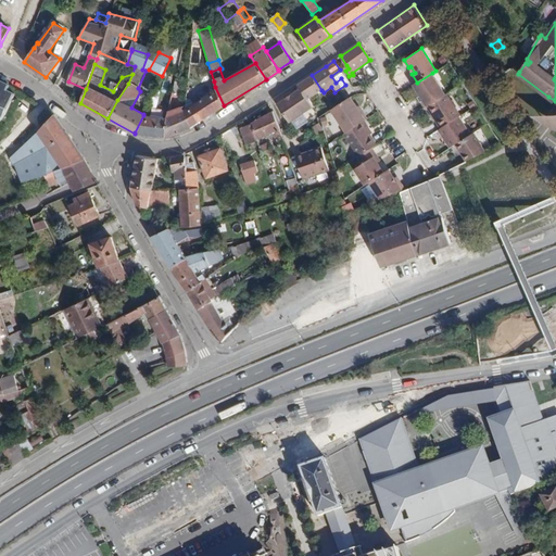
[(214,81),(211,72),(206,74),(207,76),(204,78),(206,85),(214,81)]
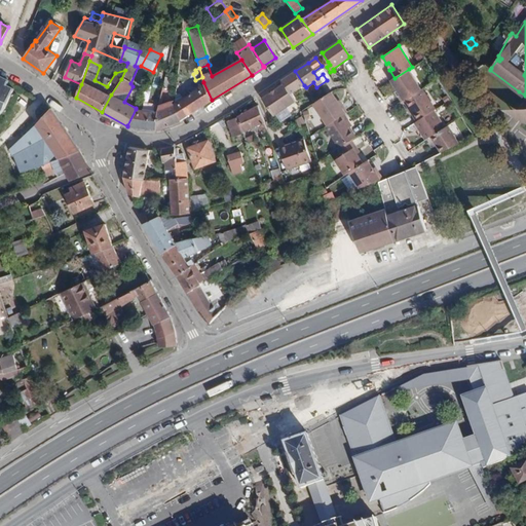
[(404,102),(421,90),(409,69),(395,78),(391,80),(401,95),(398,96),(403,103),(404,102)]
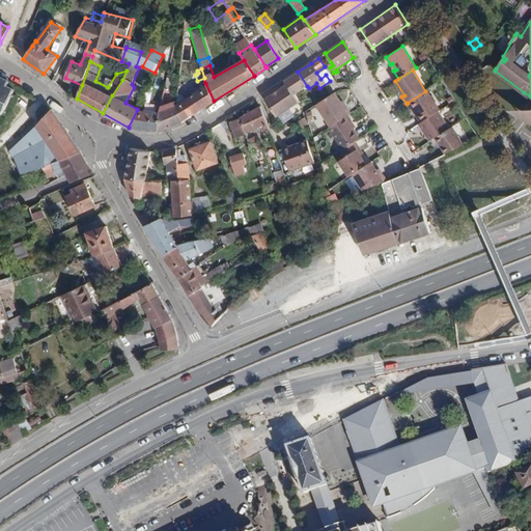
[(270,90),(262,95),(276,117),(298,103),(292,94),(307,86),(298,72),(290,77),(284,81),(286,85),(278,90),(273,94),(270,90)]
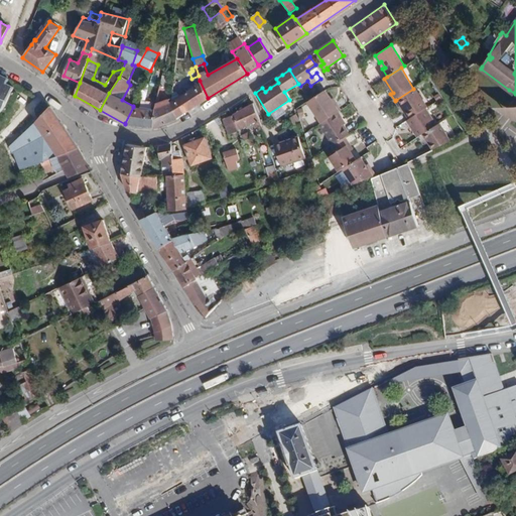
[(8,79),(0,75),(0,111),(14,86),(7,83),(8,79)]
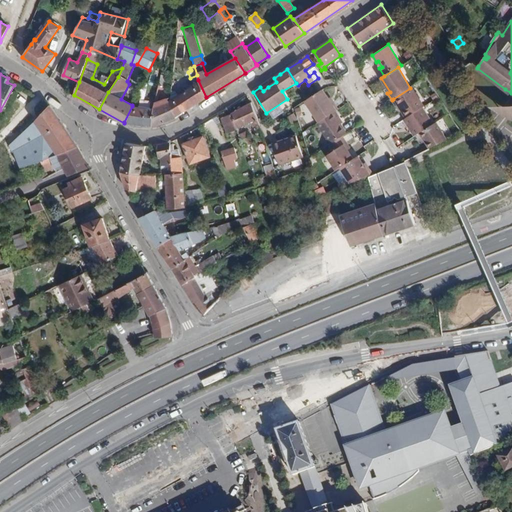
[(148,82),(144,80),(136,98),(143,101),(143,98),(148,82)]
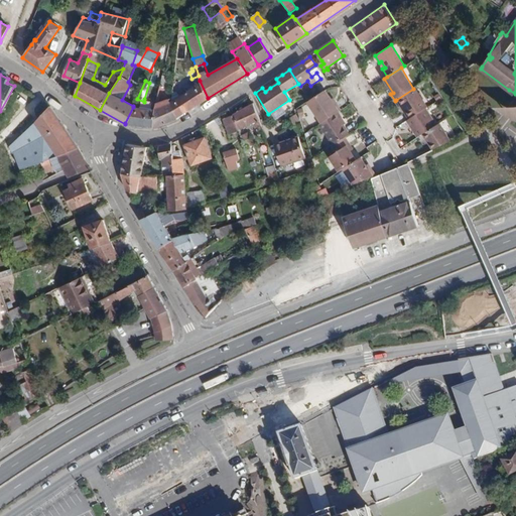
[(177,91),(181,97),(187,93),(183,87),(177,91)]
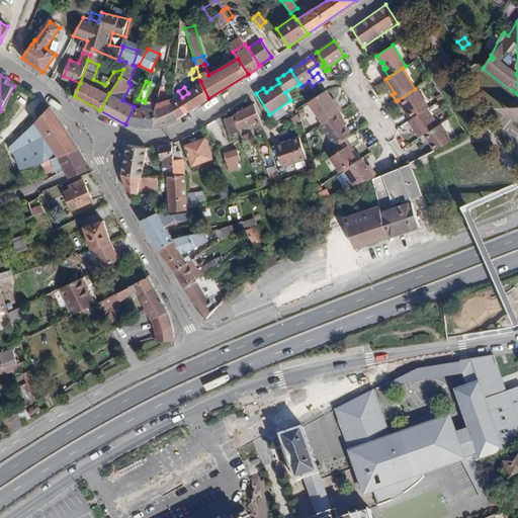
[(182,97),(172,102),(176,118),(203,101),(196,88),(188,93),(182,97)]
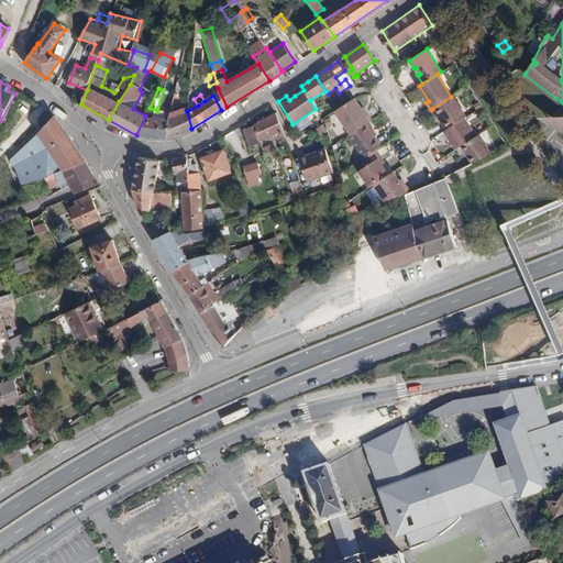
[(451,97),(432,109),(446,130),(464,119),(466,118),(453,96),(451,97)]
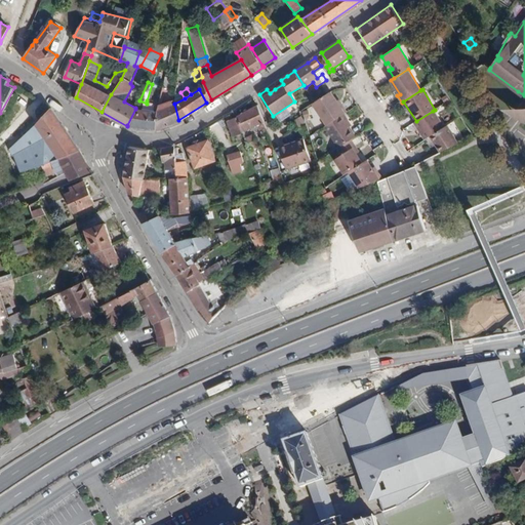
[(346,112),(341,105),(340,106),(337,101),(331,91),(315,102),(313,103),(327,124),(334,119),(344,114),(346,112)]
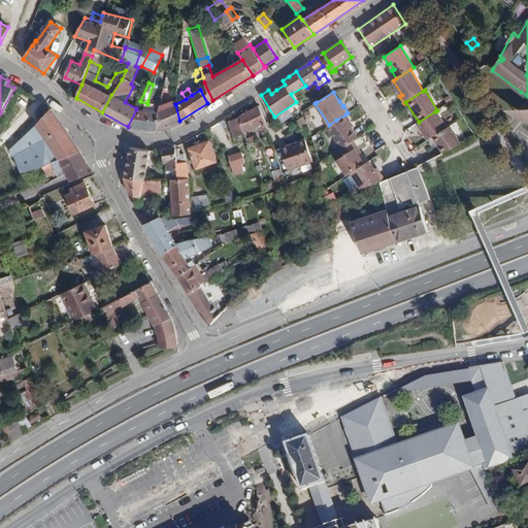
[(179,121),(175,104),(171,102),(159,106),(158,112),(156,129),(157,131),(179,121)]
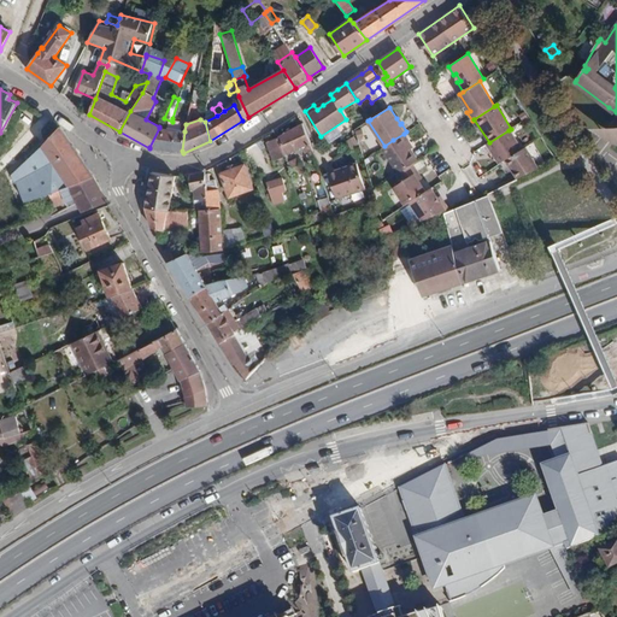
[(310,144),(300,124),(278,136),(280,137),(268,142),(274,160),(287,156),(287,154),(310,144)]
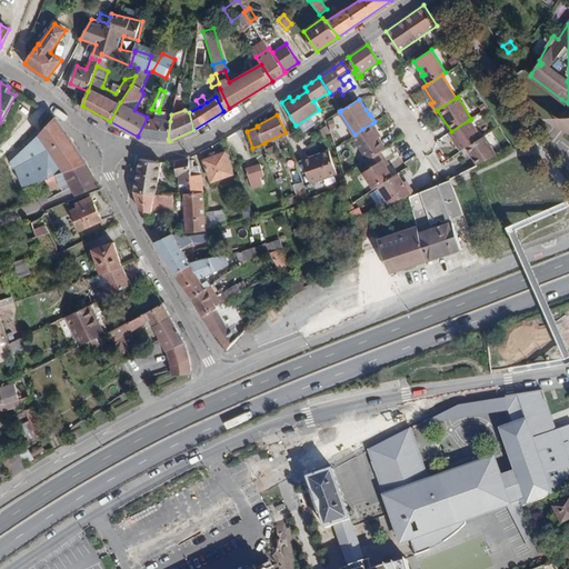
[(86,161),(56,117),(38,137),(12,160),(23,186),(38,181),(47,178),(87,163),(86,161)]
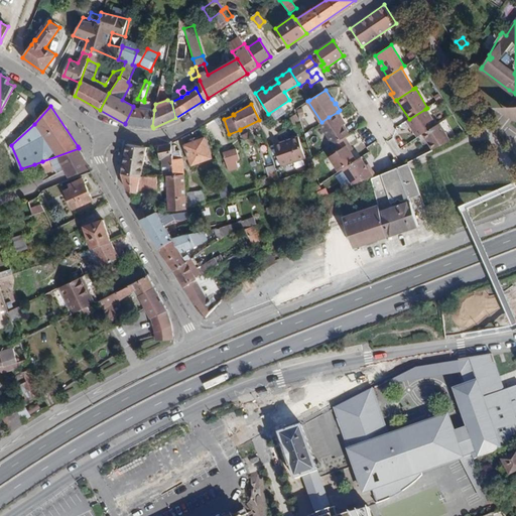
[(152,126),(154,110),(145,109),(133,107),(125,123),(152,126)]
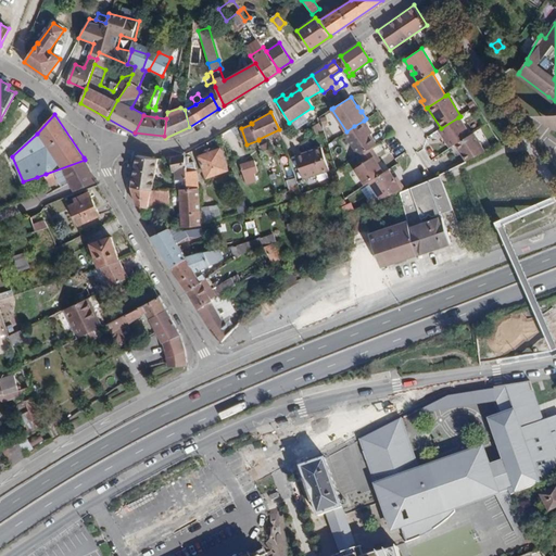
[(458,117),(441,128),(439,130),(450,149),(456,146),(470,136),(458,117)]
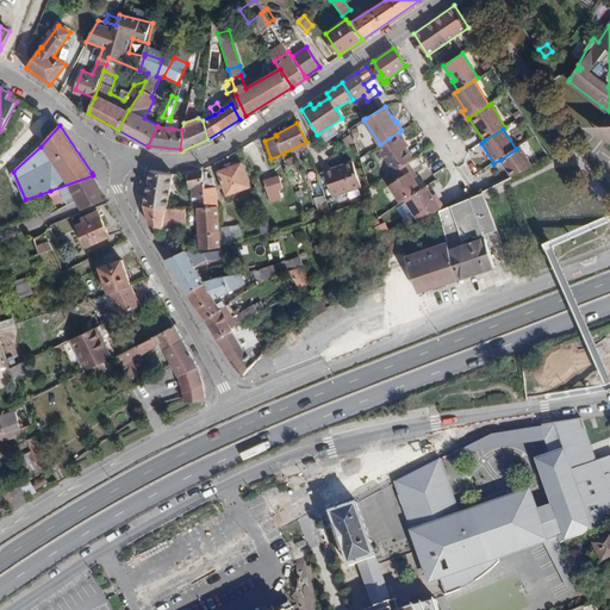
[(404,141),(399,132),(388,138),(380,144),(378,145),(393,172),(408,162),(412,159),(403,143),(404,141)]
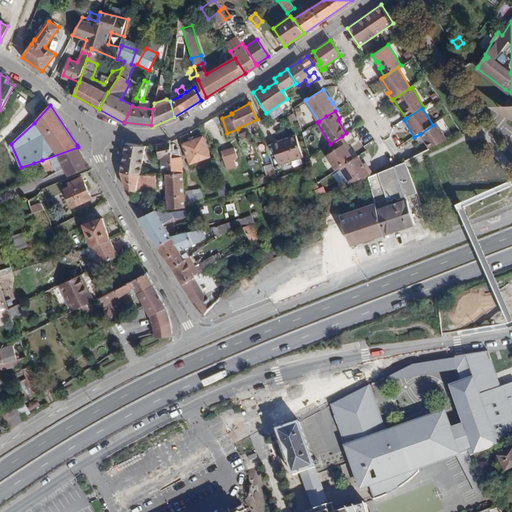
[(288,116),(291,124),(297,121),(294,113),(288,116)]
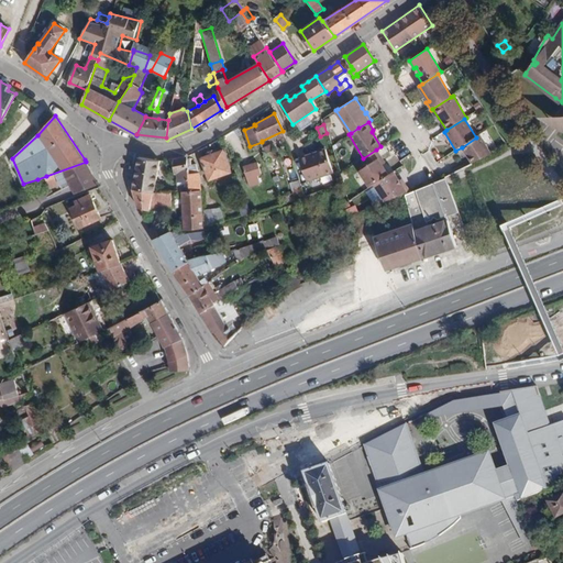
[(473,164),(476,162),(487,156),(492,154),(479,135),(462,147),(473,164)]
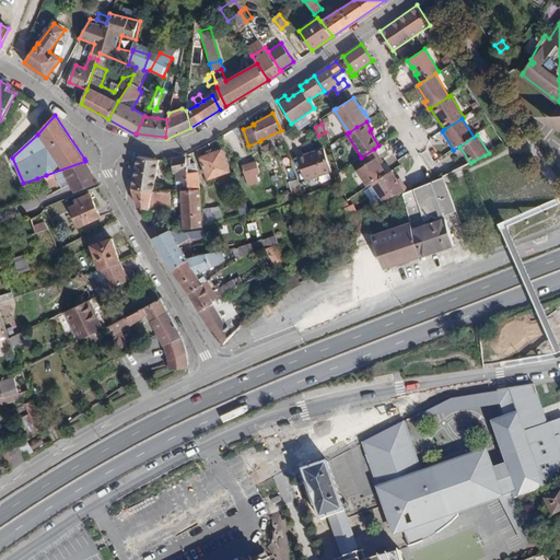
[(277,156),(271,142),(261,147),(267,161),(277,156)]
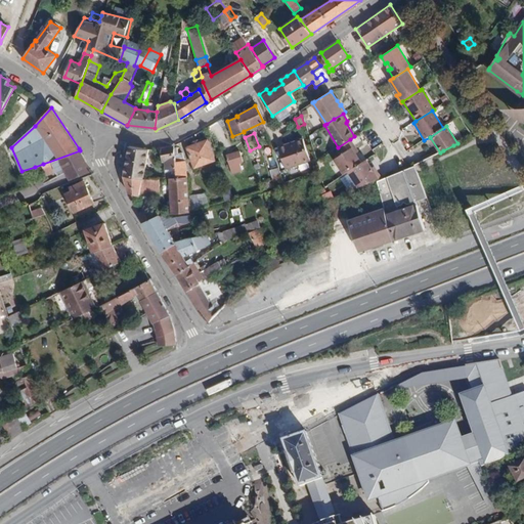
[(303,138),(278,146),(286,169),(289,168),(308,161),(310,160),(303,138)]
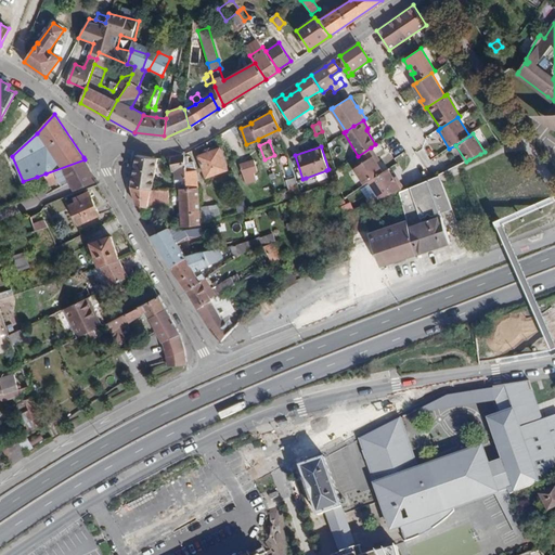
[(376,155),(371,147),(358,156),(357,156),(363,165),(356,170),(364,183),(369,181),(384,171),(374,156),(376,155)]
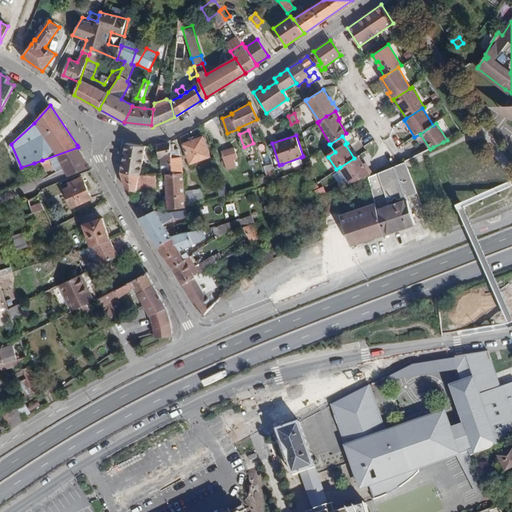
[(210,156),(203,137),(183,144),(190,164),(210,156)]
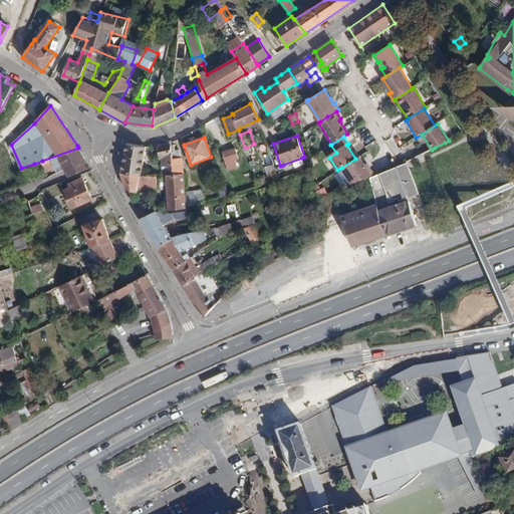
[(121,172),(141,176),(146,147),(126,143),(121,172)]
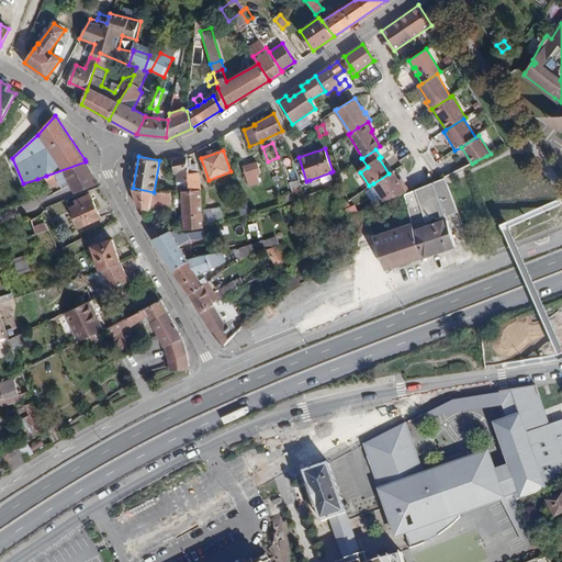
[(176,181),(188,181),(187,158),(187,156),(172,157),(173,173),(176,173),(176,181)]
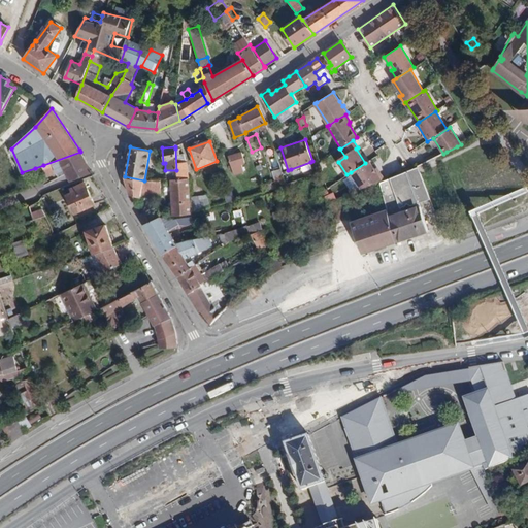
[(457,146),(447,152),(450,159),(460,154),(457,146)]
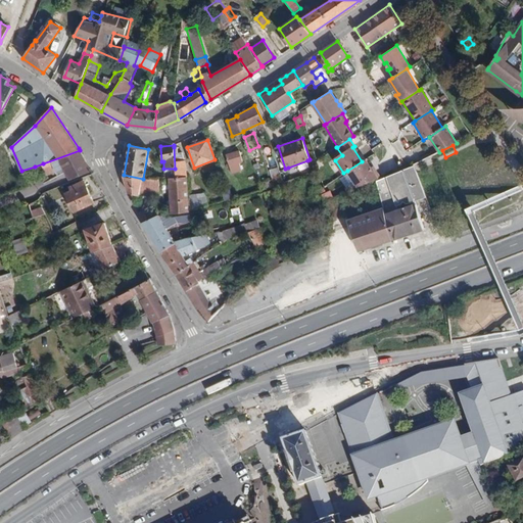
[(174,147),(175,169),(176,177),(186,177),(185,159),(182,152),(178,152),(178,146),(174,147)]
